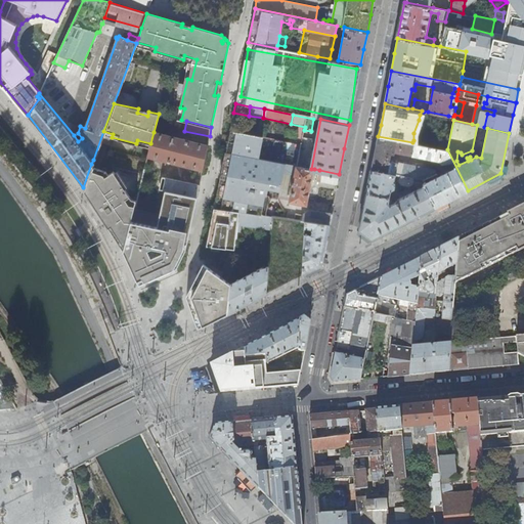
[(264,137),(230,130),(228,137),(250,141),(247,156),(256,158),(260,159),(264,137)]
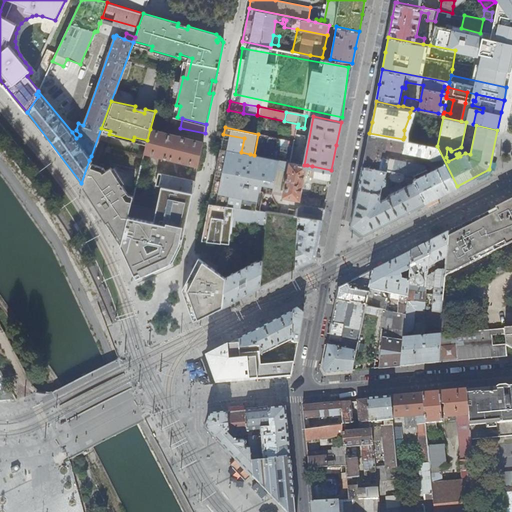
[(198,165),(203,141),(150,129),(147,140),(144,152),(198,165)]
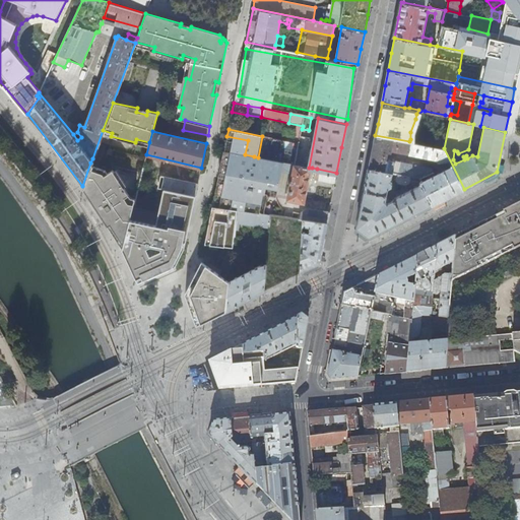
[(410,176),(418,177),(421,183),(432,204),(464,189),(444,148),(438,147),(418,143),(414,142),(409,141),(375,135),(371,156),(369,168),(393,172),(397,173),(410,176)]
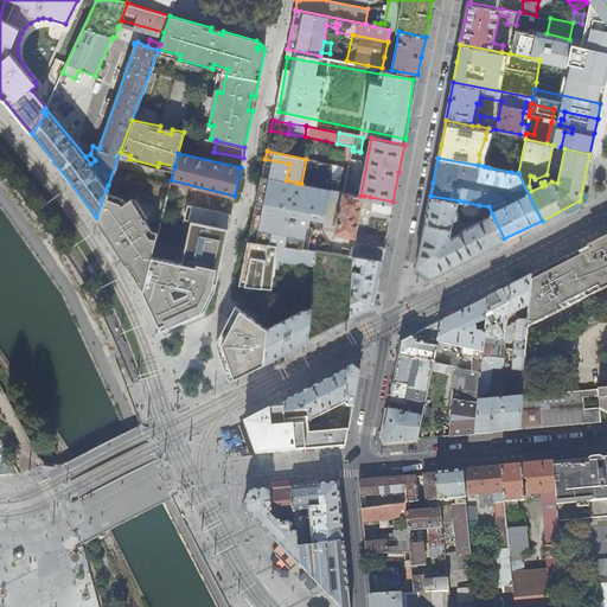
[(289,164),(264,159),(249,241),(278,246),(285,236),(321,241),(332,190),(301,184),(296,183),(286,180),(289,164)]
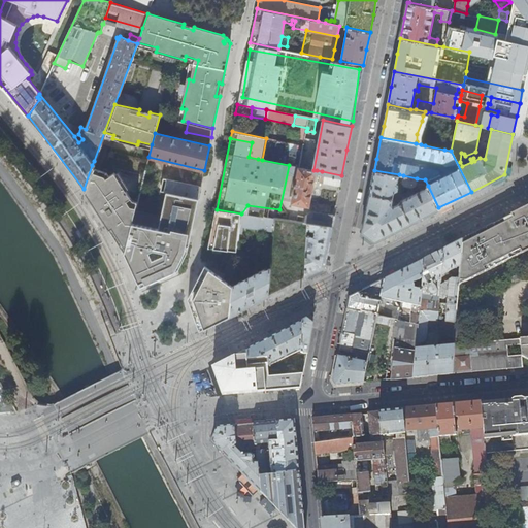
[(106,172),(92,165),(84,189),(89,197),(94,194),(99,179),(107,175),(106,172)]
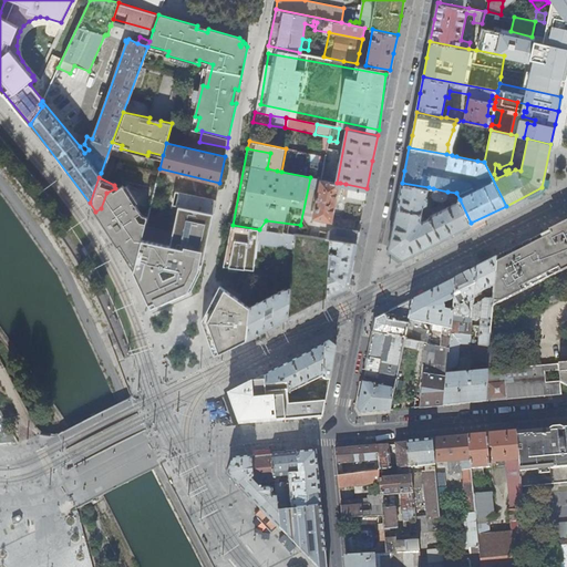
[(329,220),(332,222),(340,183),(337,183),(321,179),(320,179),(312,217),(329,220)]
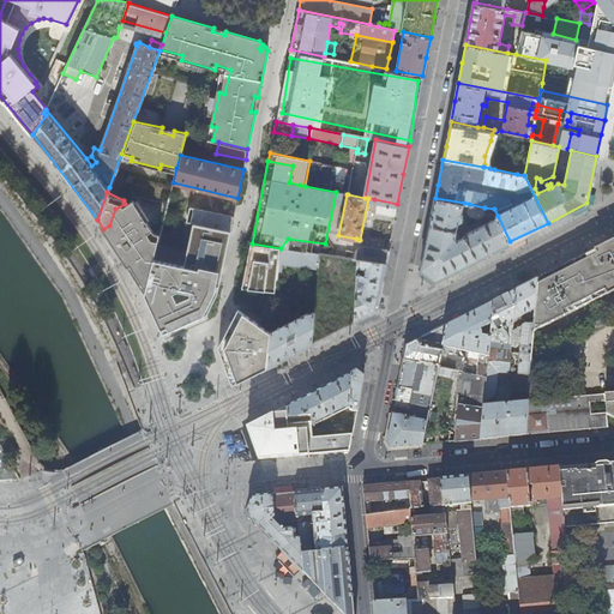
[(435,280),(510,241),(498,216),(473,228),(469,222),(463,224),(462,230),(464,234),(457,238),(455,236),(458,221),(459,221),(463,220),(464,215),(462,212),(464,203),(435,198),(423,256),(421,269),(435,280)]
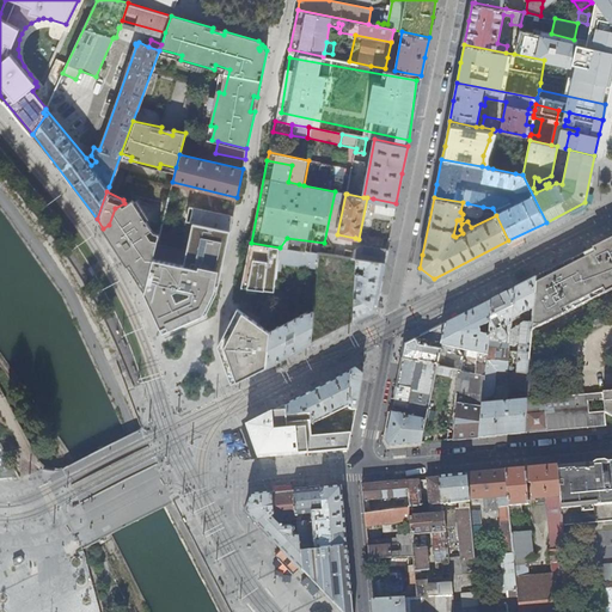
[(393,215),(396,203),(373,199),(371,209),(375,210),(375,212),(393,215)]
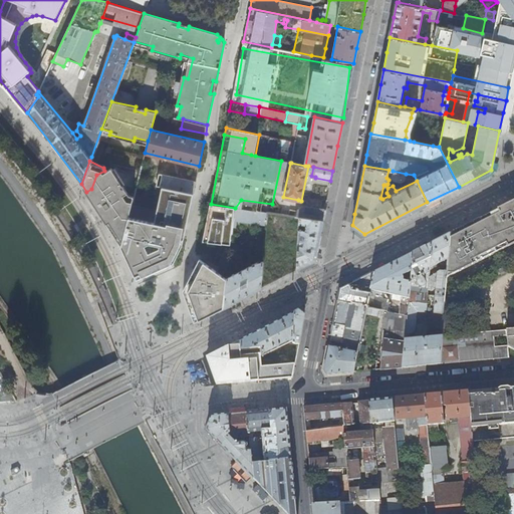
[(91,189),(86,192),(102,216),(121,245),(126,227),(130,216),(135,196),(130,195),(110,169),(104,171),(96,175),(91,189)]
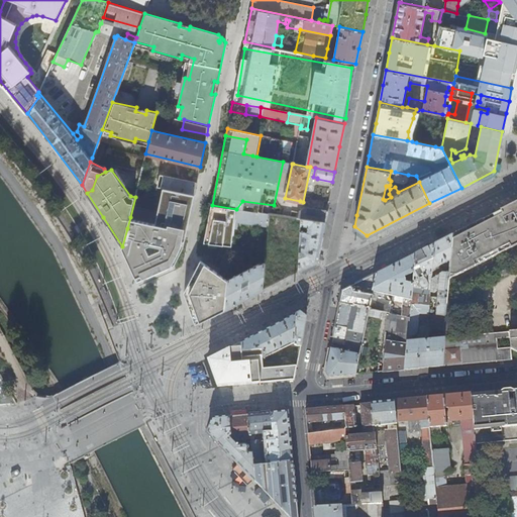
[(408,175),(395,172),(394,179),(396,181),(404,183),(407,181),(408,175)]
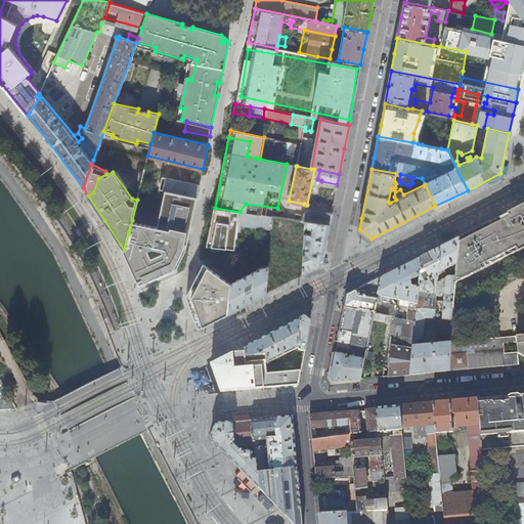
[(182,193),(198,197),(199,191),(183,188),(182,193)]
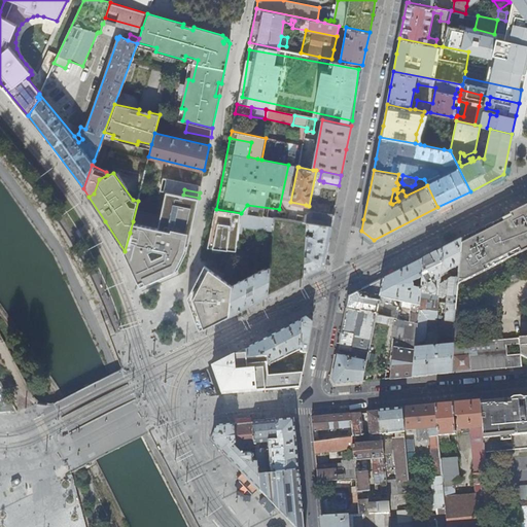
[(157,226),(133,221),(130,233),(125,251),(137,279),(140,285),(178,269),(186,251),(199,198),(183,195),(167,190),(157,226)]
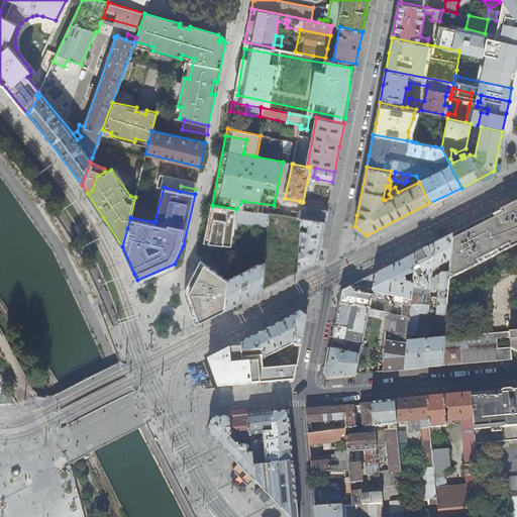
[(516,202),(516,203),(499,212),(453,235),(450,268),(450,272),(516,243),(516,202)]
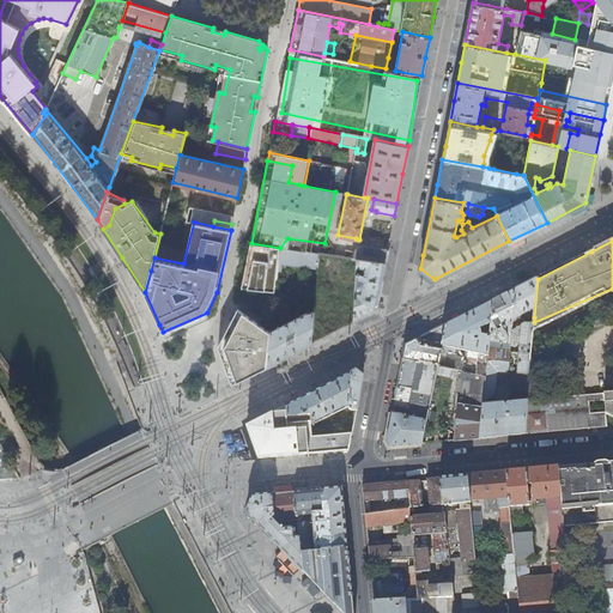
[(274,292),(280,248),(252,243),(242,287),(274,292)]
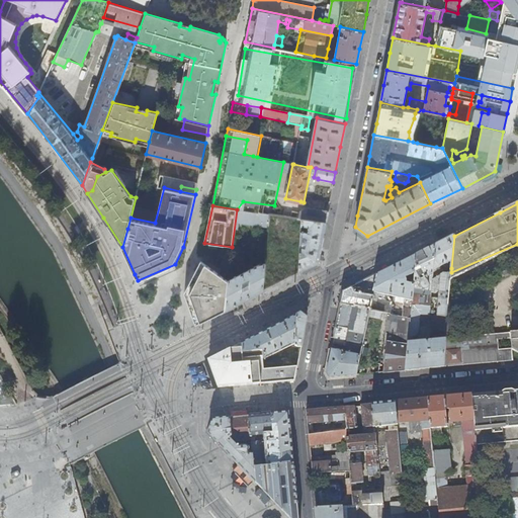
[(299,209),(298,218),(301,219),(326,223),(328,210),(309,208),(307,209),(299,209)]
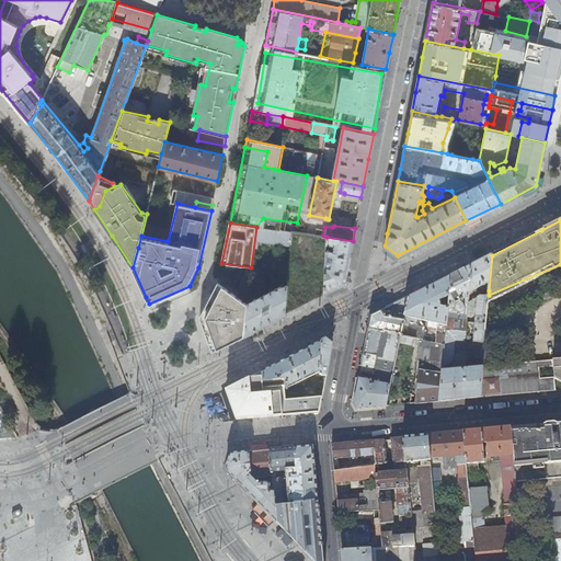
[(290,245),(292,231),(256,227),(255,241),(290,245)]
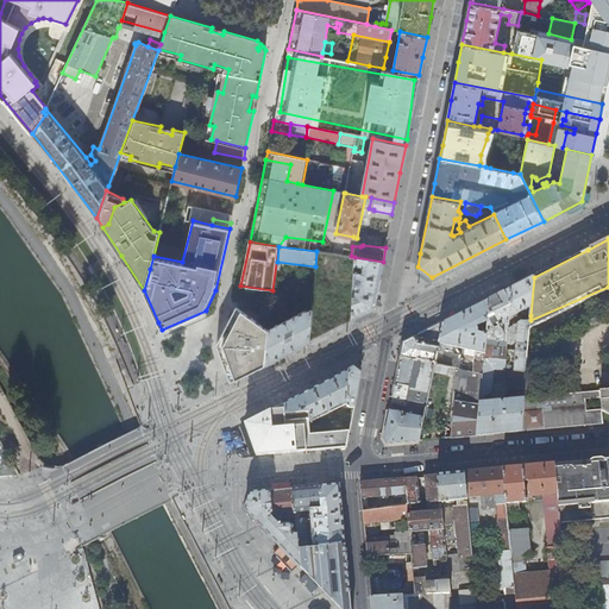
[(378,284),(383,262),(355,257),(352,319),(374,307),(378,284)]
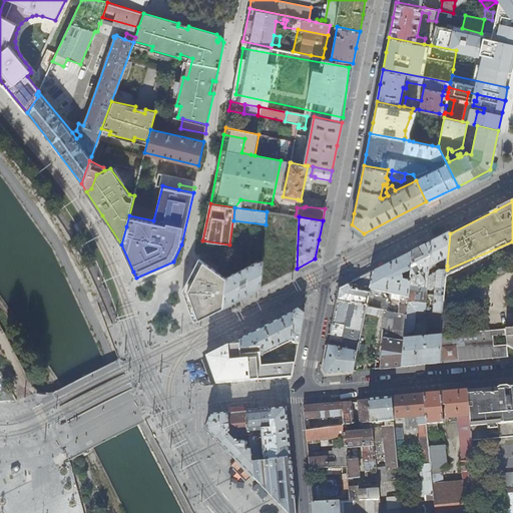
[(447,266),(450,233),(432,242),(430,268),(438,264),(440,266),(445,263),(447,266)]
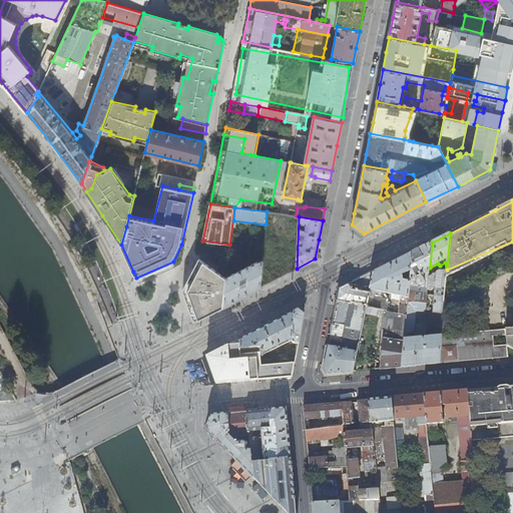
[(414,251),(409,302),(419,304),(426,304),(428,291),(429,277),(423,280),(421,277),(430,273),(430,268),(432,242),(414,251)]
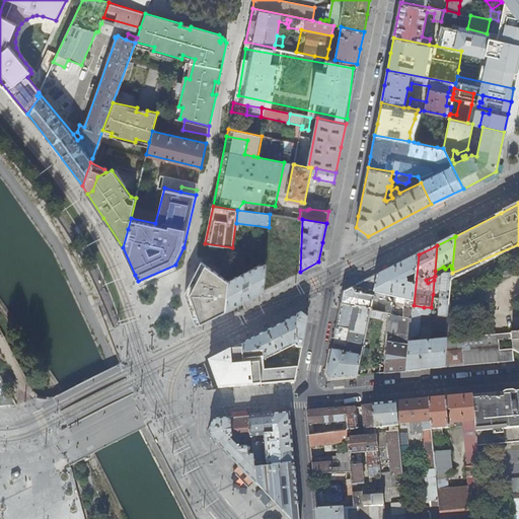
[(403,316),(413,318),(414,305),(419,254),(378,275),(375,292),(400,297),(400,302),(404,303),(403,316)]
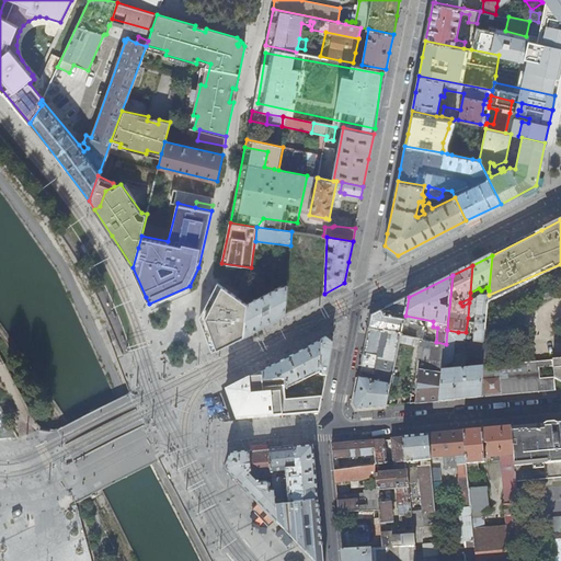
[(199,316),(213,351),(244,334),(248,304),(218,283),(199,316)]
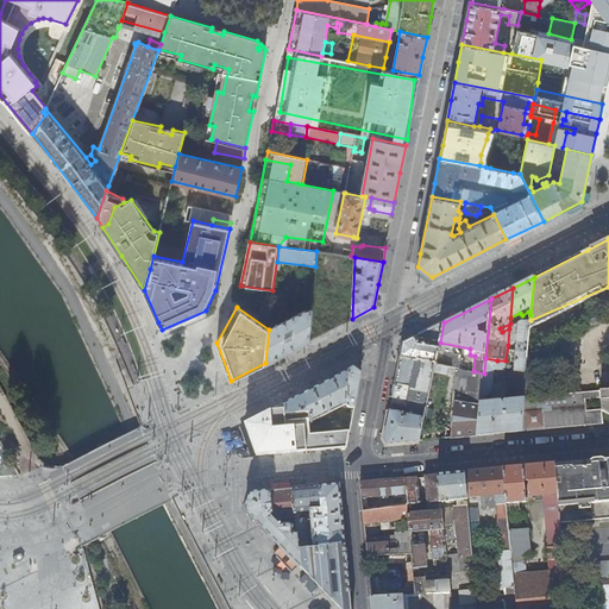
[(302,312),(269,330),(265,363),(311,340),(313,309),(302,312)]
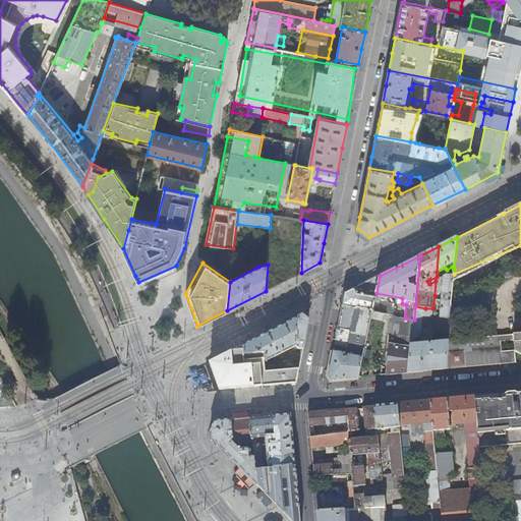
[(441,317),(451,319),(452,305),(454,274),(447,274),(436,281),(435,295),(440,295),(443,292),(441,317)]
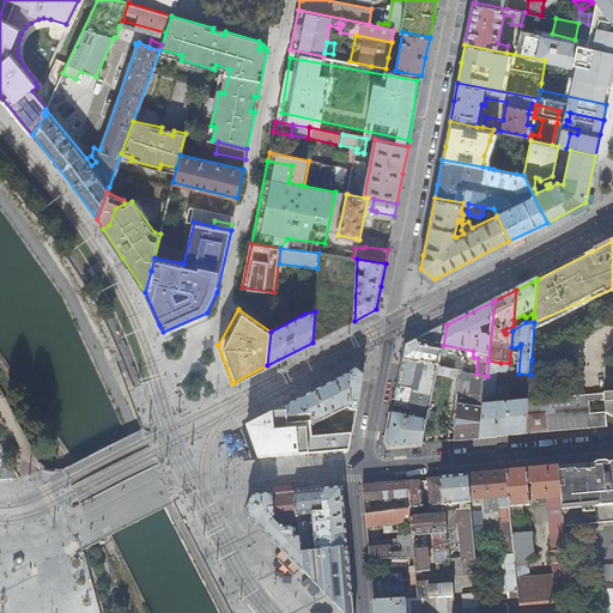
[(441,353),(443,345),(447,325),(406,345),(395,401),(413,404),(410,417),(428,420),(438,368),(441,353)]
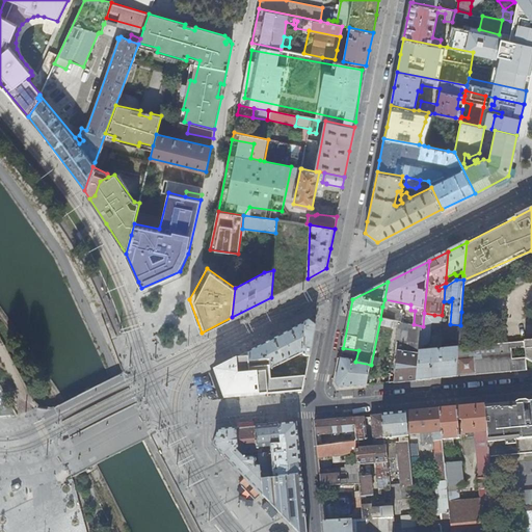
[(380,319),(395,321),(398,322),(401,322),(403,310),(382,307),(380,319)]
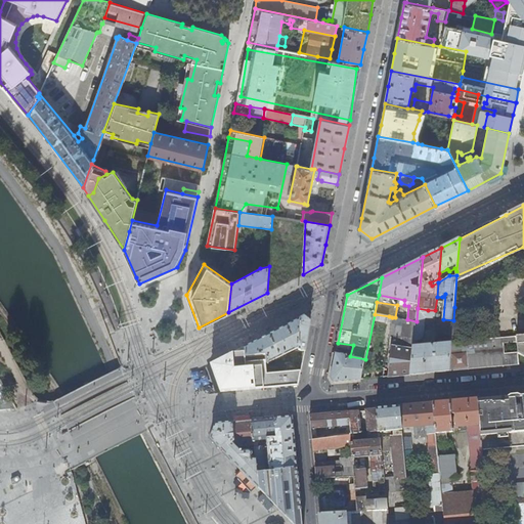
[(417,321),(411,375),(437,373),(449,370),(452,341),(453,320),(443,319),(440,319),(438,336),(446,336),(446,343),(419,346),(419,340),(423,341),(426,337),(428,310),(418,308),(417,321)]
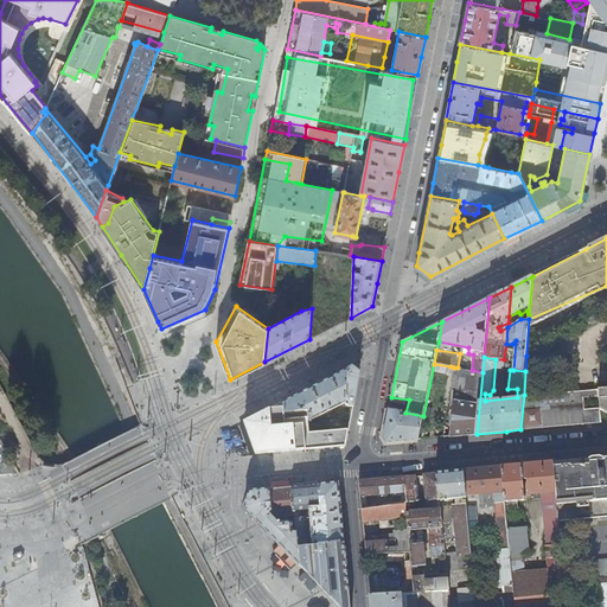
[(347,402),(356,397),(360,372),(355,366),(350,369),(347,402)]
